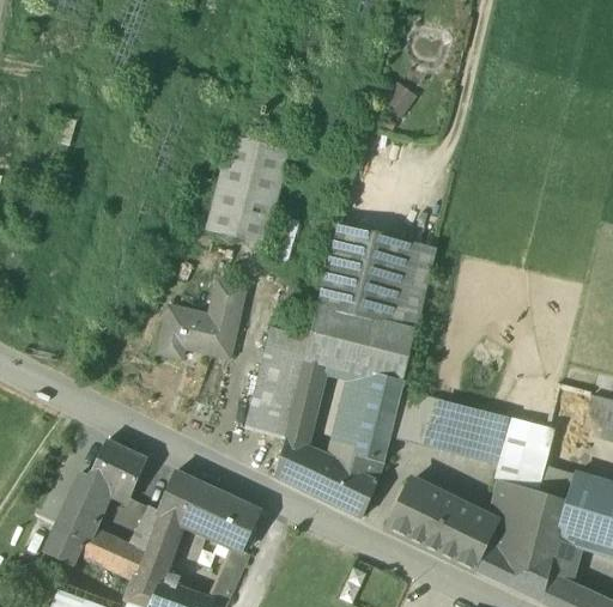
[(400,80),(383,103),(402,117),(419,95),(400,80)]
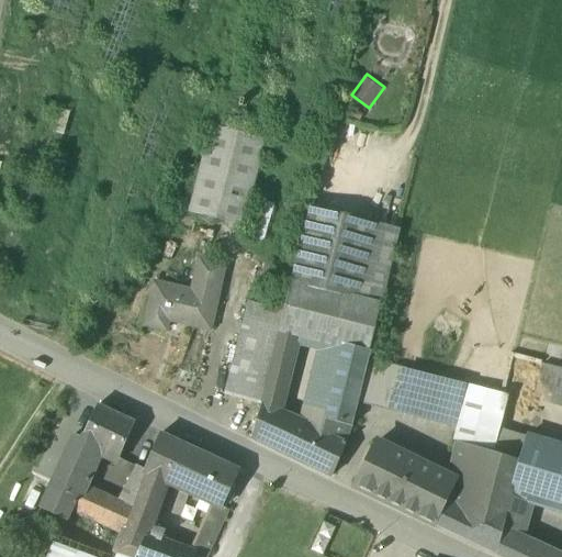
[(205,125),(182,211),(238,226),(260,141),(205,125)]
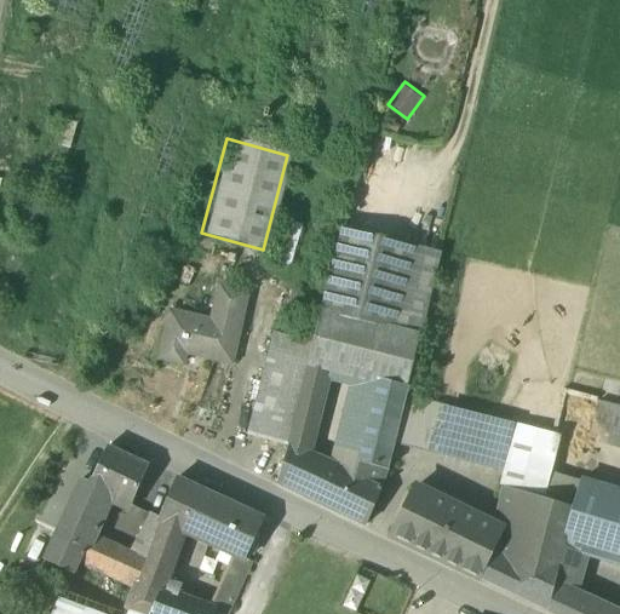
[(441,248),(343,223),(321,308),(420,333),(441,248)]
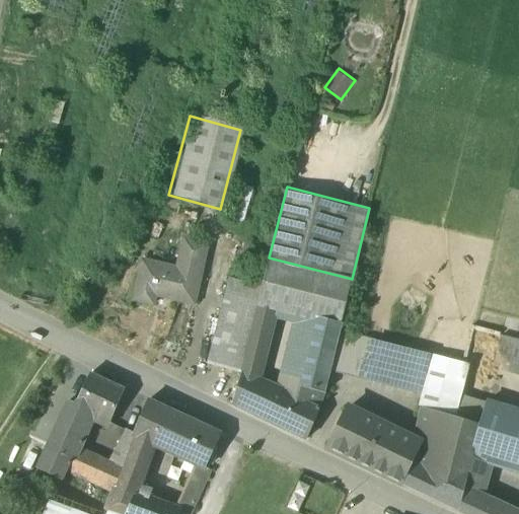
[(184,235),(177,265),(143,257),(134,296),(153,301),(156,291),(195,300),(208,240),(184,235)]
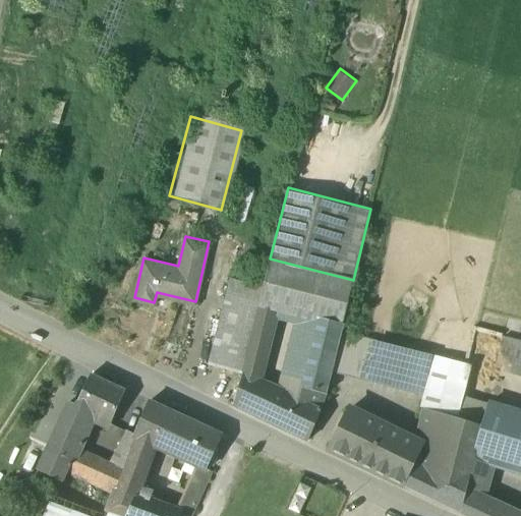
[(353,280),(270,259),(264,286),(259,301),(261,302),(282,307),(296,310),(298,311),(343,322),(353,280)]
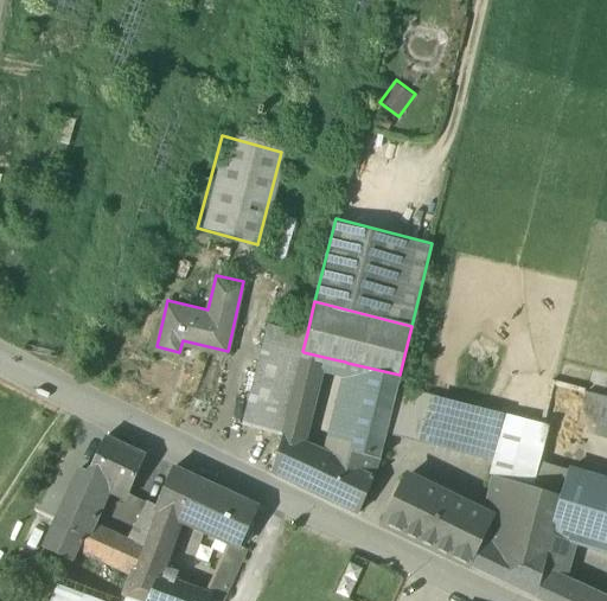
[(268,321),(243,420),(282,432),(304,352),(302,351),(307,333),(268,321)]
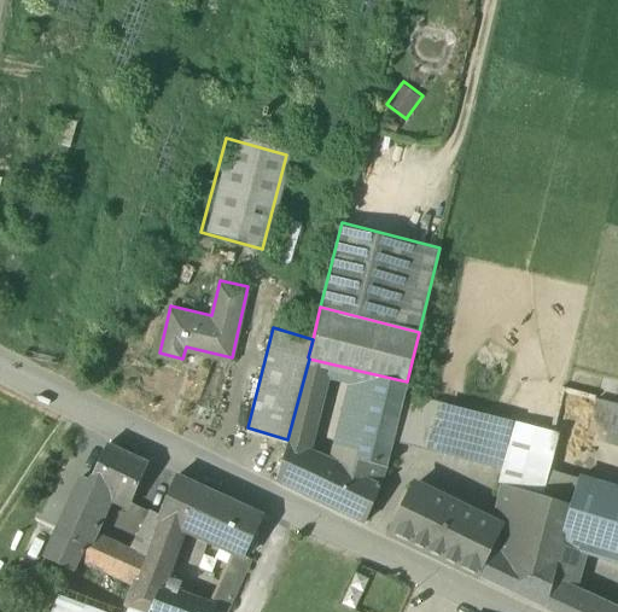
[(287,439),(296,446),(313,414),(327,368),(328,363),(309,359),(287,439)]
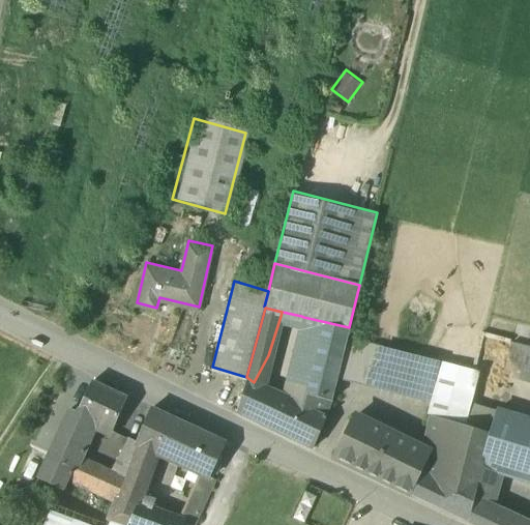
[(349,327),(303,317),(293,363),(287,396),(325,414),(331,398),(349,327)]
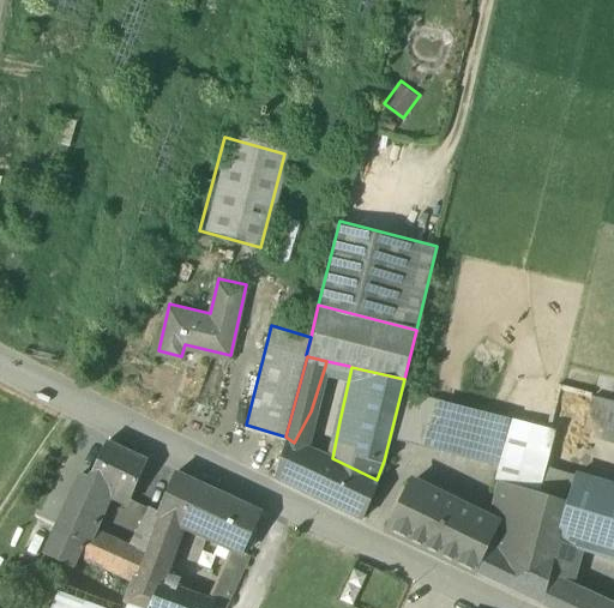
[(510,417),(407,391),(395,438),(499,464),(510,417)]
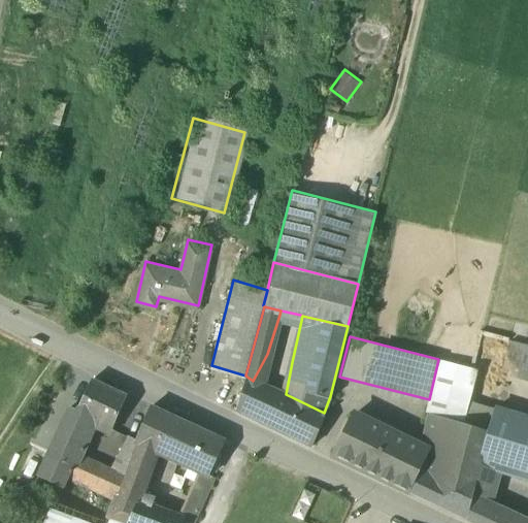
[(527,345),(510,340),(503,373),(527,379),(527,345)]
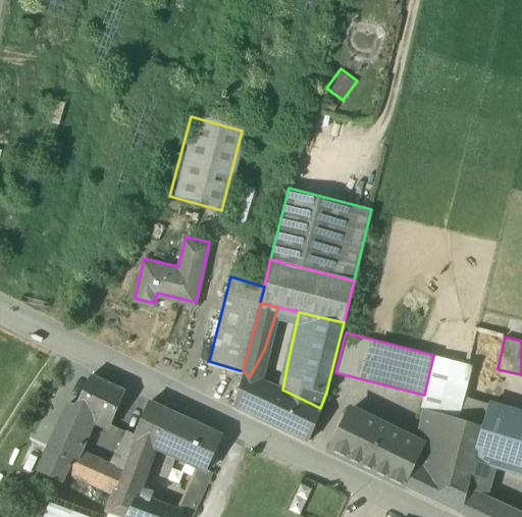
[(472,363),(437,355),(427,399),(425,398),(416,438),(405,484),(462,511),(466,494),(476,455),(501,462),(516,410),(464,394),(472,363)]
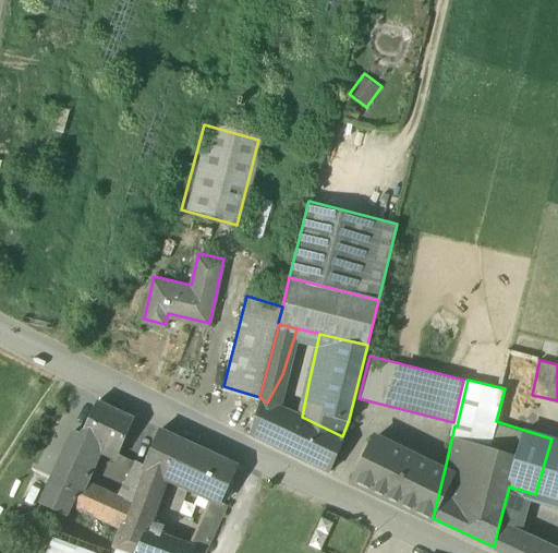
[(302,417),(283,409),(267,403),(259,397),(251,430),(330,468),(344,437),(342,436),(302,417)]
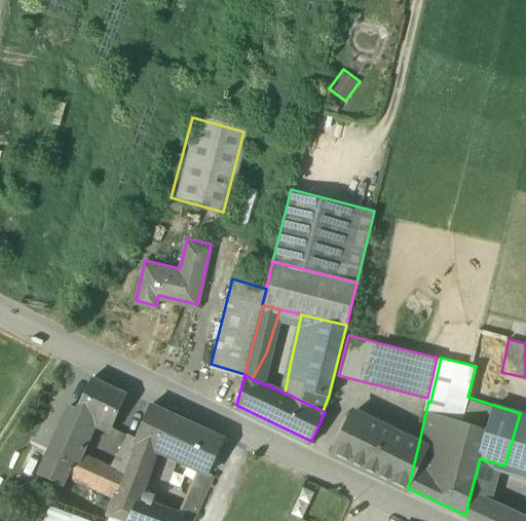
[(126,392),(91,375),(77,407),(92,415),(92,416),(114,425),(115,424),(113,423),(126,392)]
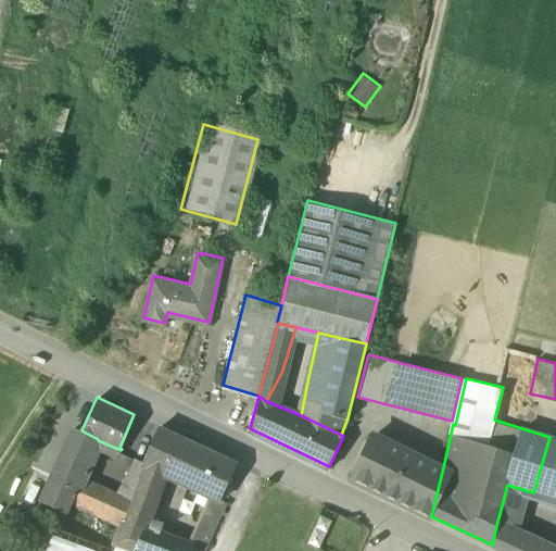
[(181,437),(158,426),(147,451),(172,461),(181,437)]
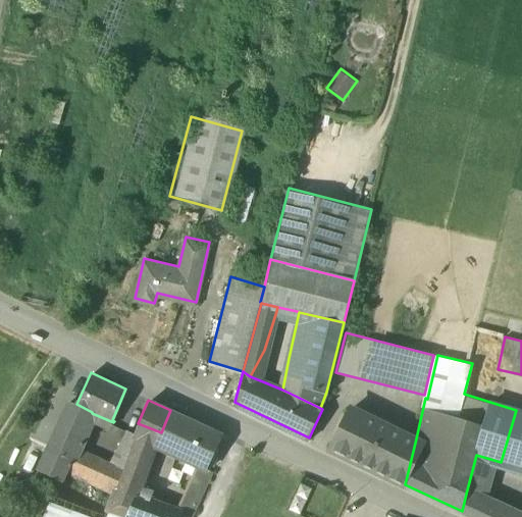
[(69,401),(43,459),(66,469),(82,433),(92,412),(76,404),(69,401)]
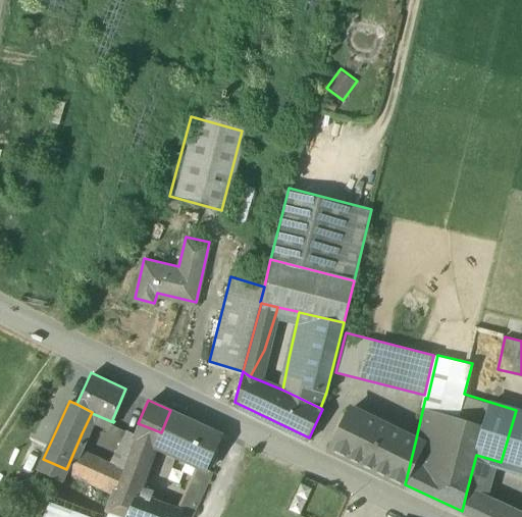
[(416,438),(350,406),(331,448),(405,484),(416,438)]
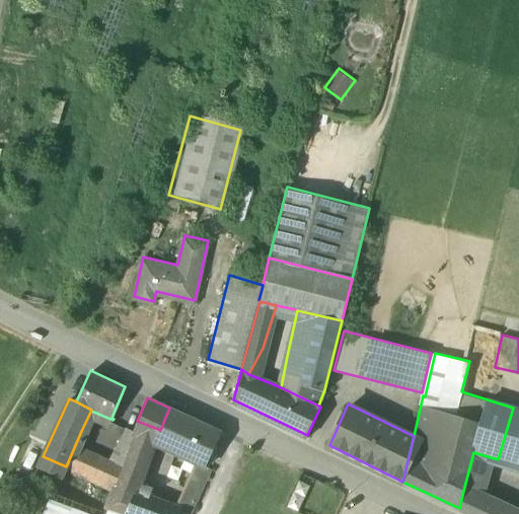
[(221,432),(169,408),(160,430),(155,439),(154,441),(197,461),(206,465),(207,464),(221,432)]
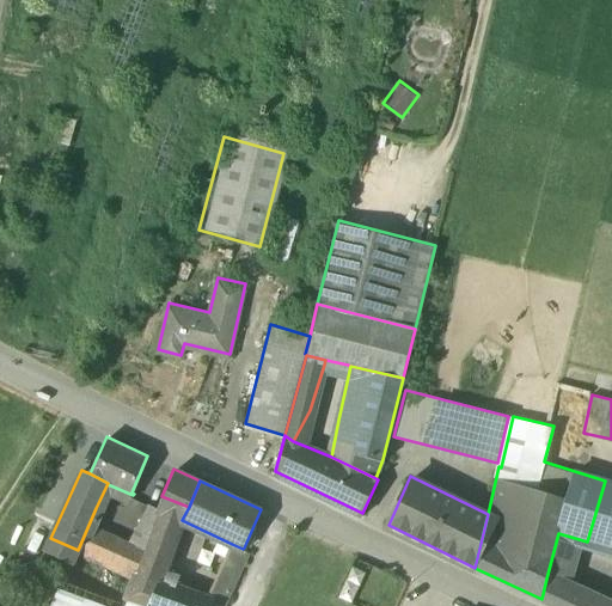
[(611,482),(605,481),(587,542),(611,549),(611,482)]
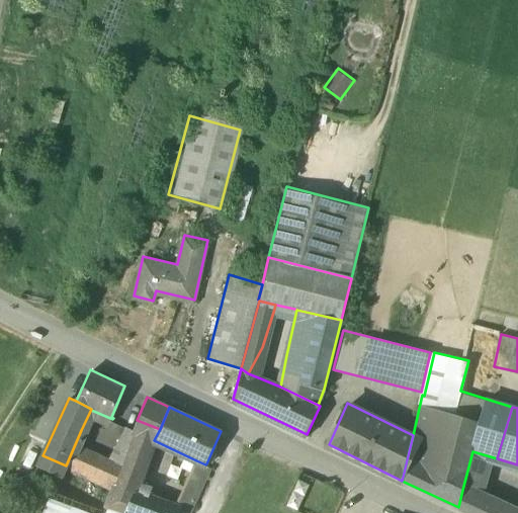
[(160,429),(137,420),(134,428),(137,430),(155,438),(160,429)]
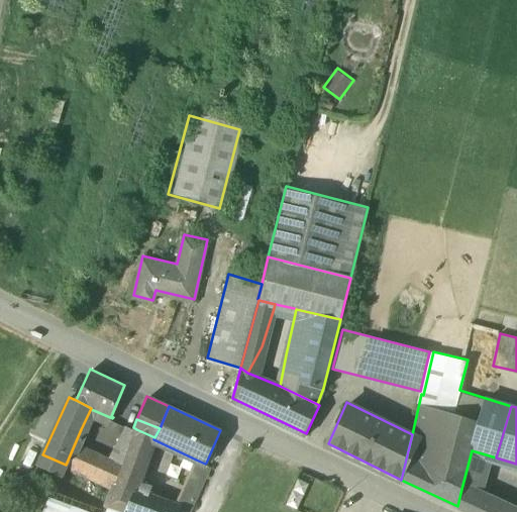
[(110,456),(94,449),(84,473),(112,486),(116,482),(119,483),(136,429),(133,427),(126,424),(127,423),(125,422),(124,424),(126,425),(110,456)]
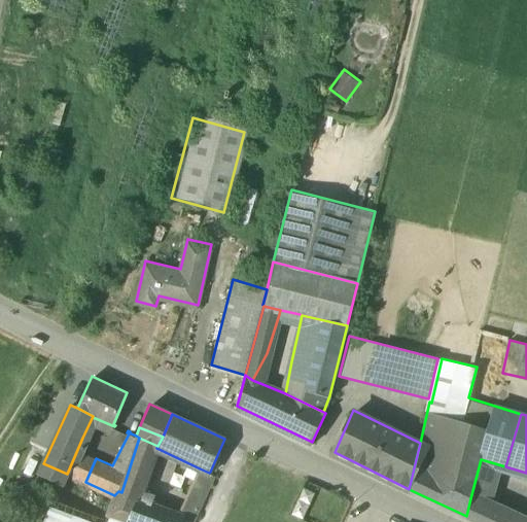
[(82,438),(67,474),(85,482),(96,458),(82,452),(88,441),(82,438)]
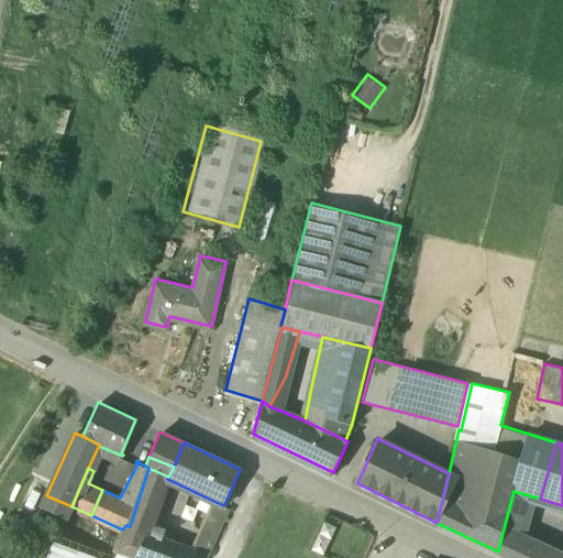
[(148,468),(130,526),(148,532),(167,479),(168,477),(148,468)]
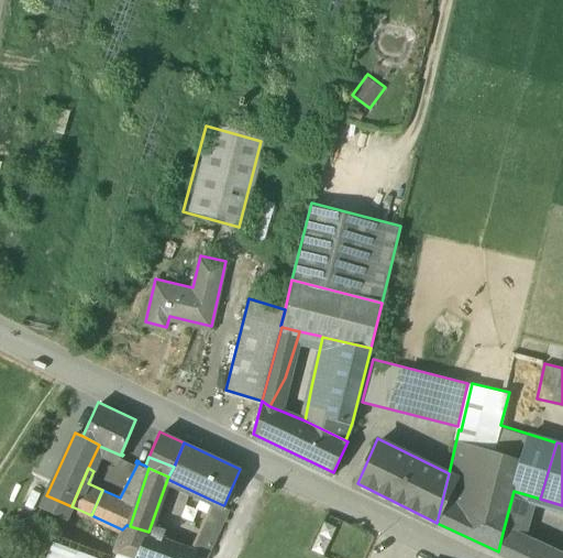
[(223,505),(213,501),(209,512),(223,518),(229,506),(224,504),(223,505)]
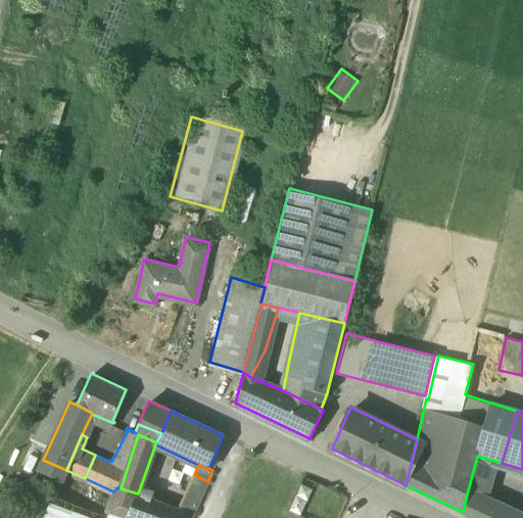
[(302,511),(316,478),(304,473),(292,507),(302,511)]
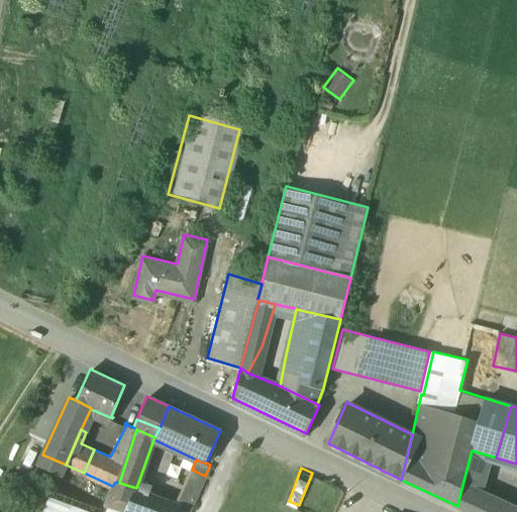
[(192,470),(181,493),(194,500),(205,476),(192,470)]
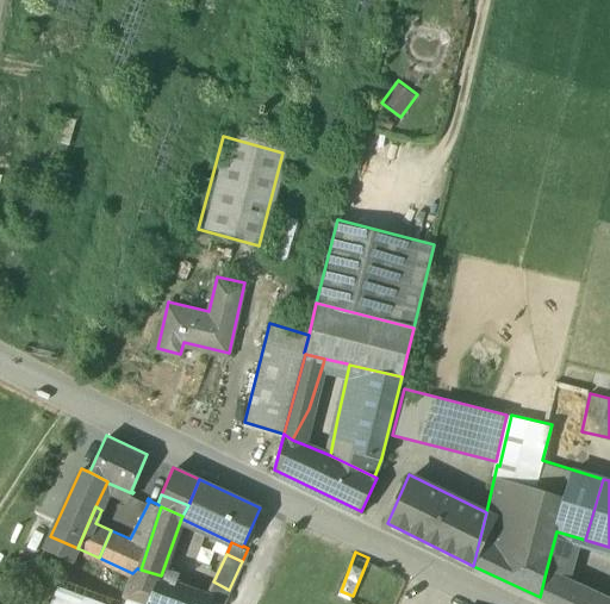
[(141,570),(137,568),(132,573),(132,574),(120,603),(210,603),(212,597),(213,596),(209,593),(161,576),(141,570)]
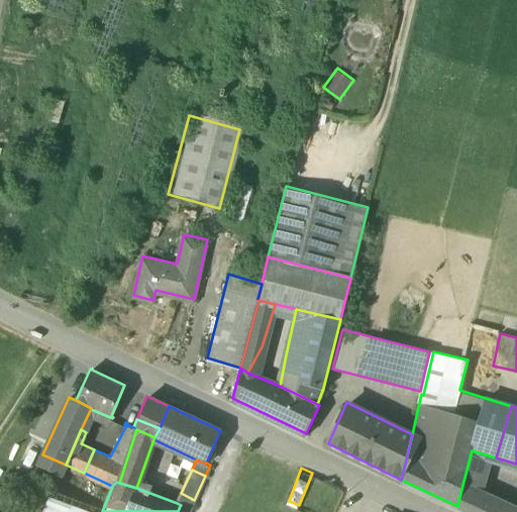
[(516,511),(479,495),(461,489),(457,506),(471,511),(516,511)]
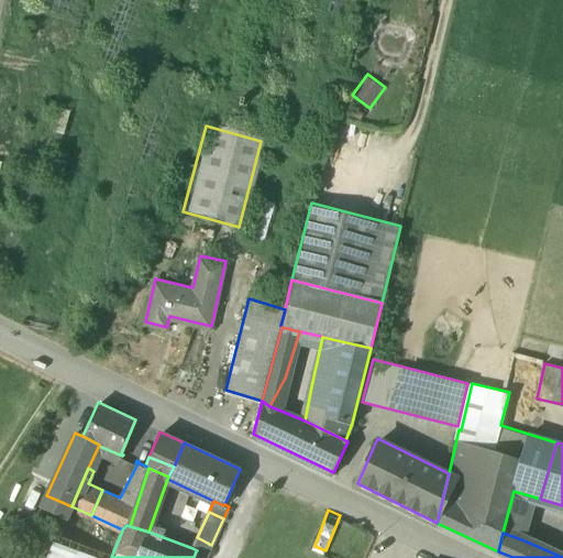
[(99,557),(101,554),(51,536),(43,557),(99,557)]
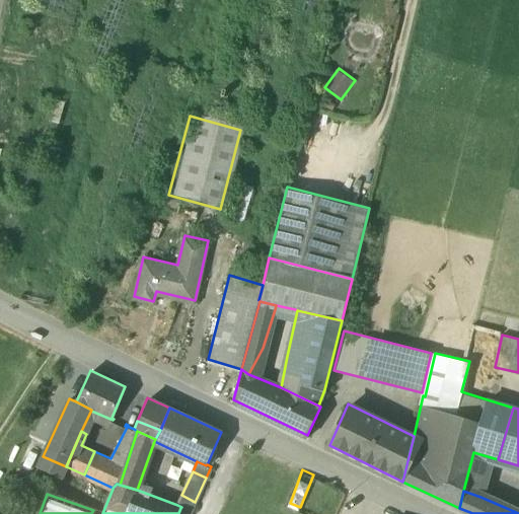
[(195,502),(181,495),(177,505),(181,507),(180,508),(191,513),(195,502)]
